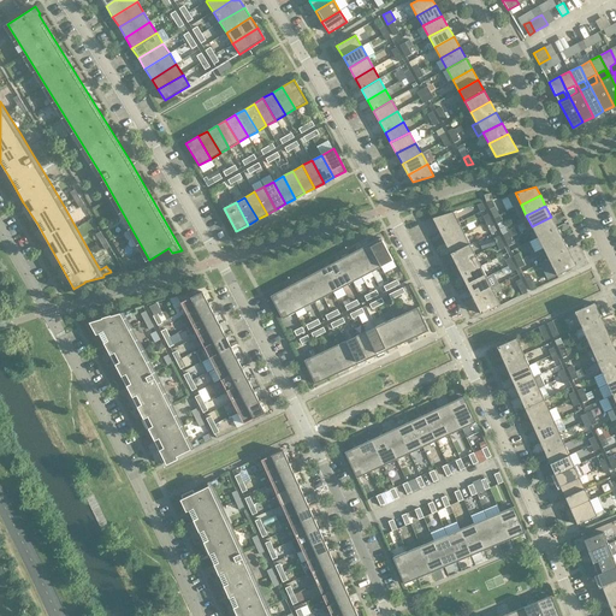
[(458,223),(452,212),(432,218),(439,232),(458,223)]
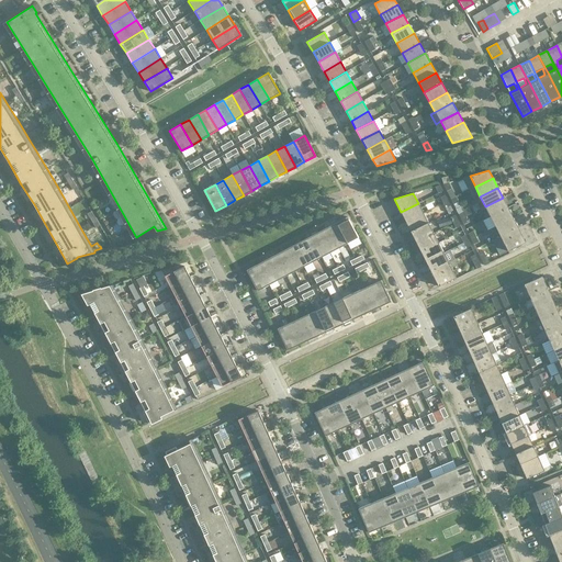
[(508,208),(503,198),(485,206),(491,216),(508,208)]
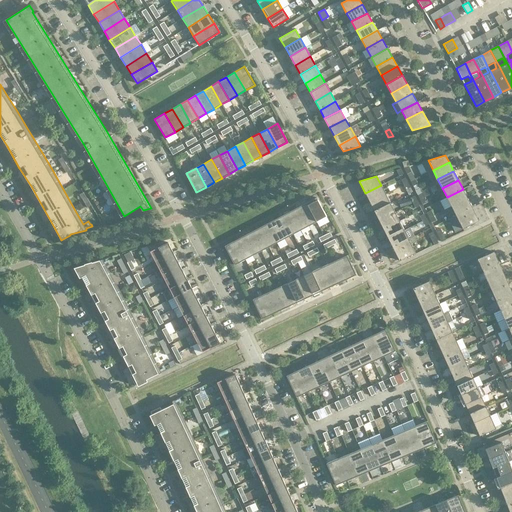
[(386,194),(381,185),(365,193),(370,202),(386,194)]
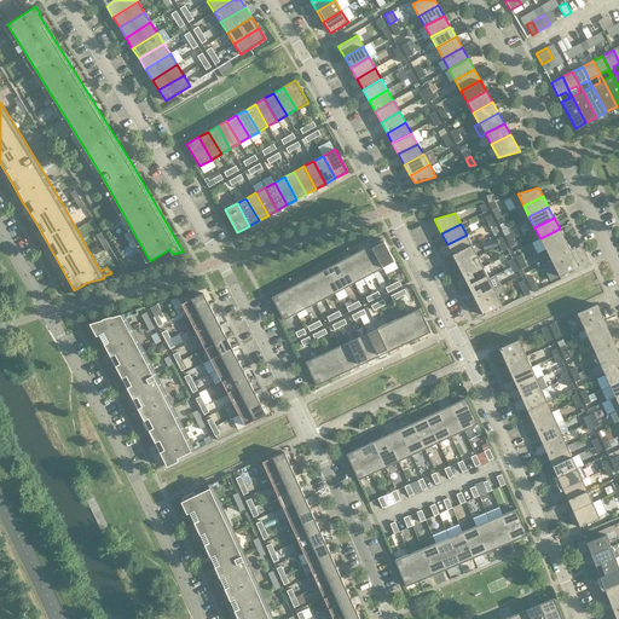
[(519,226),(509,231),(510,232),(513,238),(522,233),(519,226)]
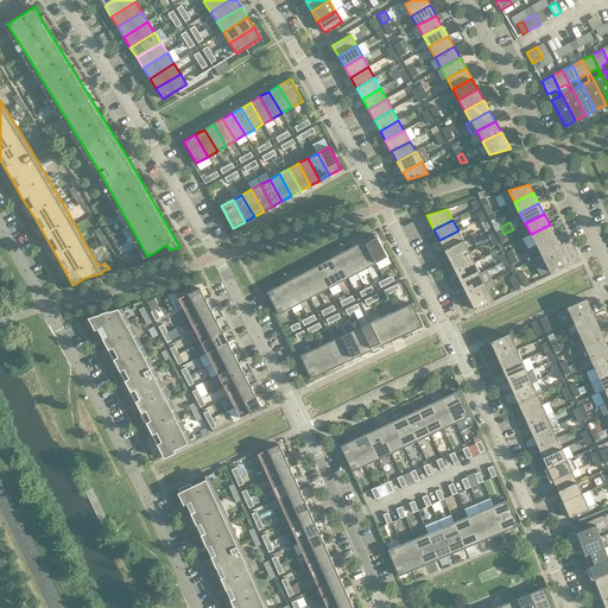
[(555,235),(550,225),(531,234),(536,245),(555,235)]
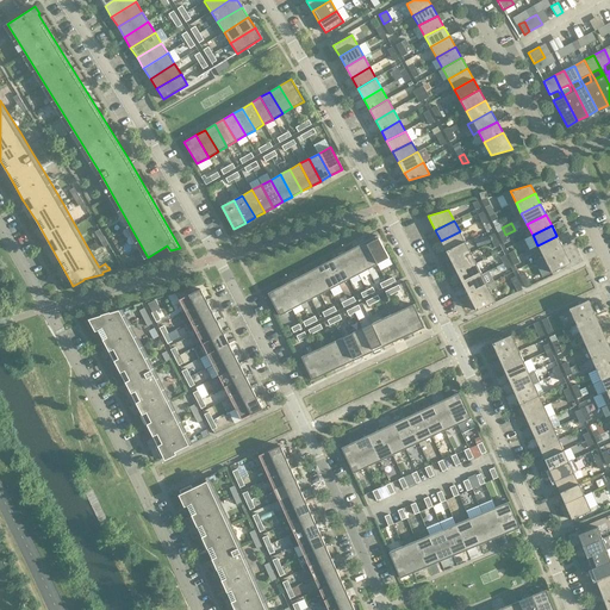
[(465,242),(460,231),(441,241),(446,251),(465,242)]
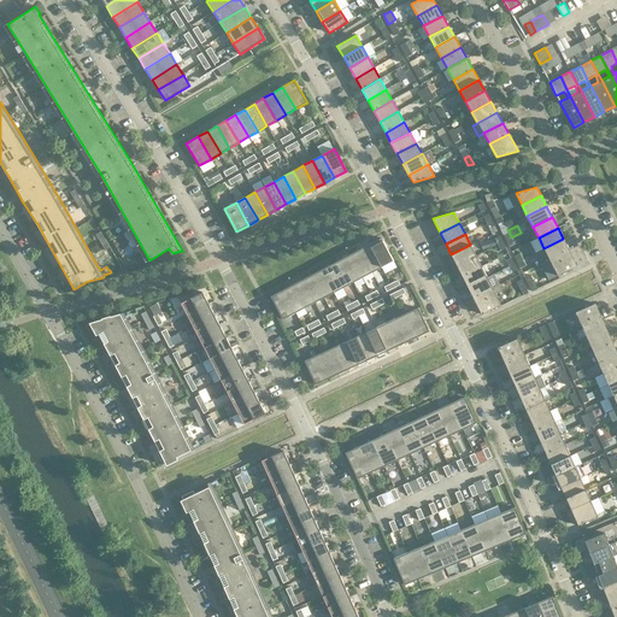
[(382,239),(370,245),(382,268),(394,260),(382,239)]
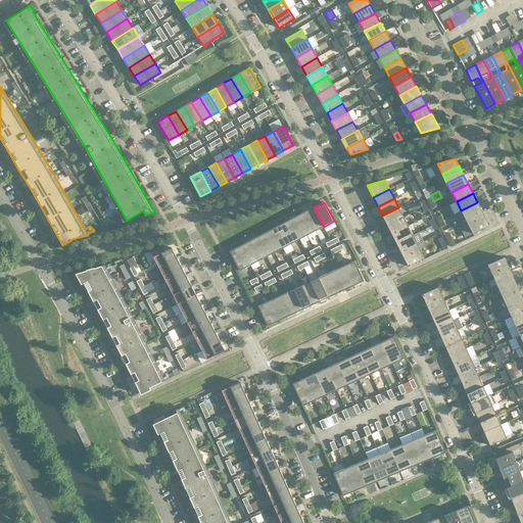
[(482,211),(477,202),(461,210),(466,220),(482,211)]
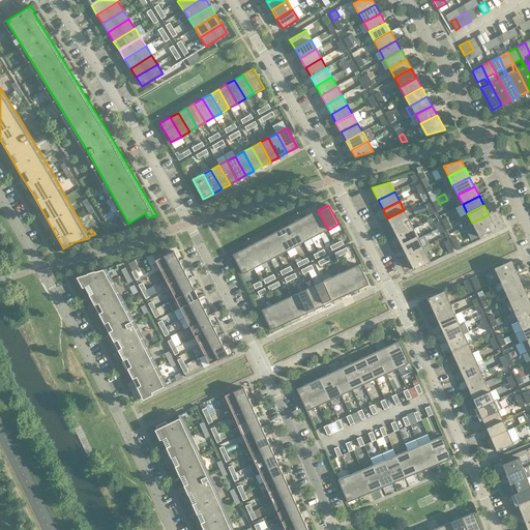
[(328,230),(318,210),(310,214),(320,234),(328,230)]
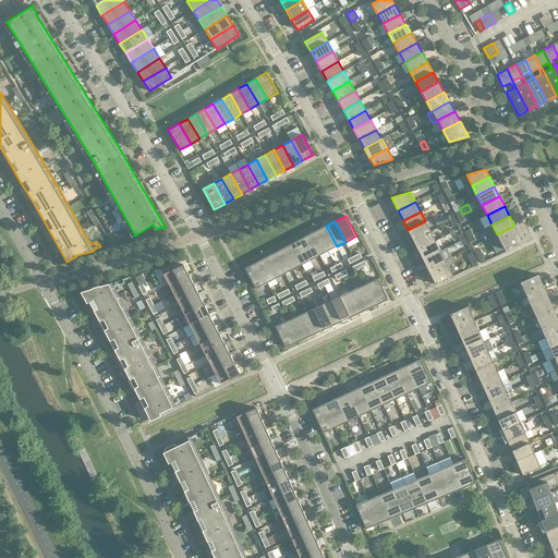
[(431,231),(425,221),(408,230),(413,240),(431,231)]
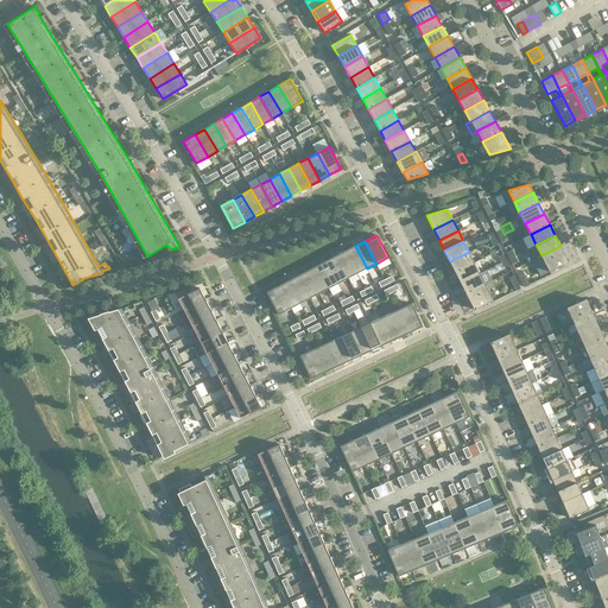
[(367,268),(355,246),(346,251),(358,273),(367,268)]
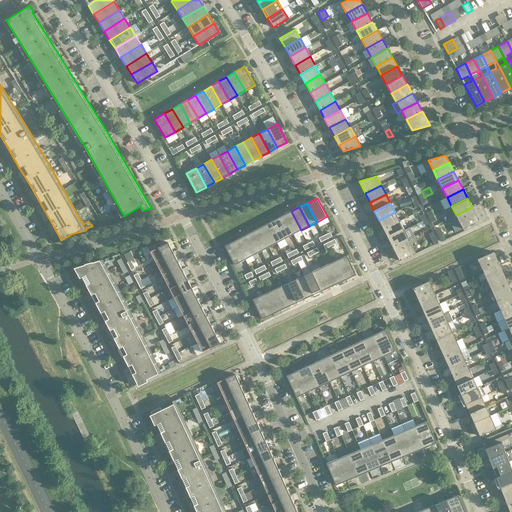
[(479,221),(472,207),(456,215),(463,229),(479,221)]
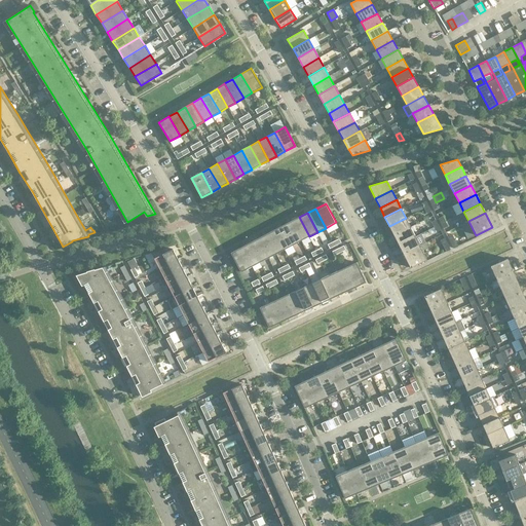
[(309,236),(299,217),(291,222),(301,240),(309,236)]
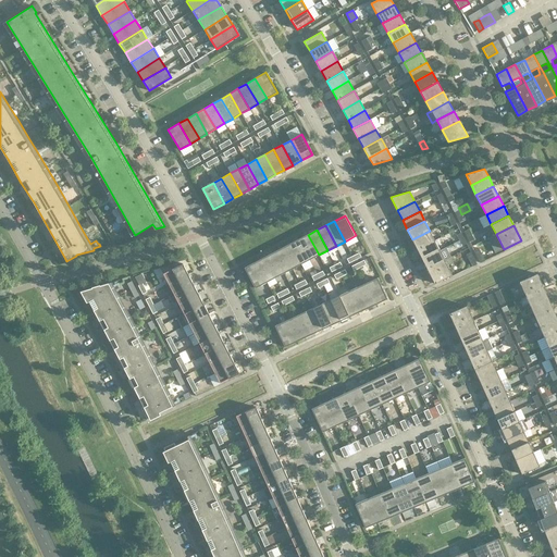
[(434,240),(430,231),(412,239),(417,249),(434,240)]
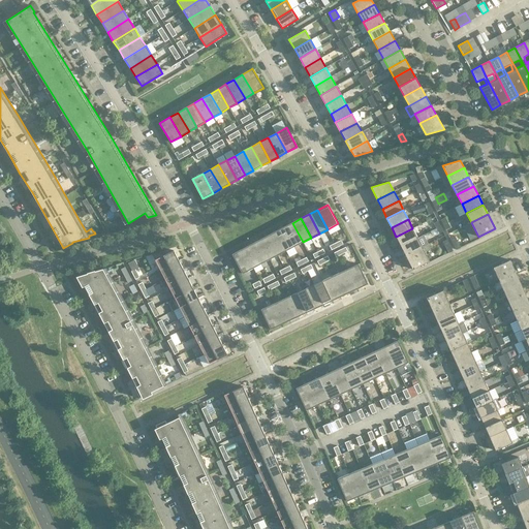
[(303,242),(292,223),(284,227),(294,247),(303,242)]
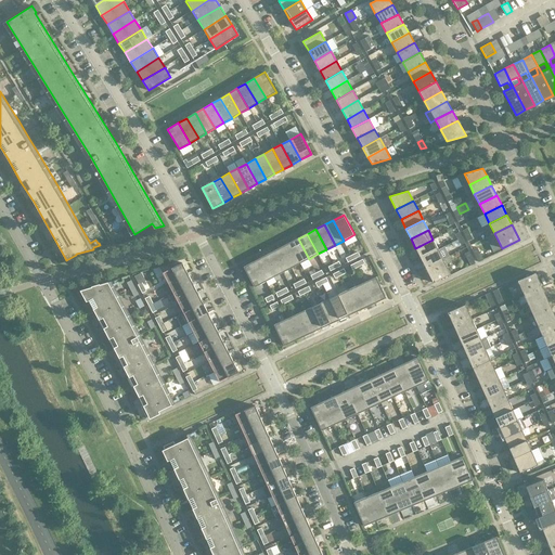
[(309,259),(298,239),(289,243),(300,263),(309,259)]
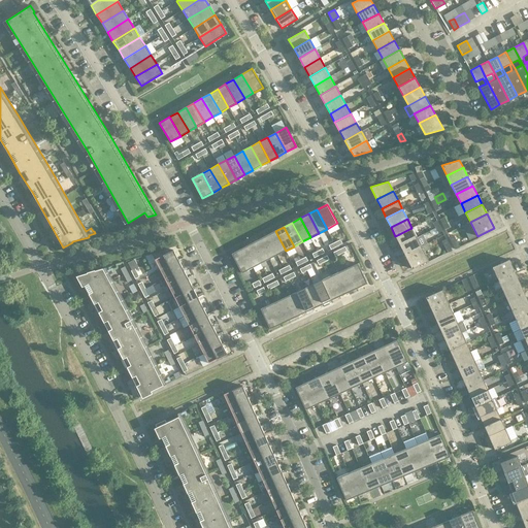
[(417,237),(411,228),(395,236),(400,245),(417,237)]
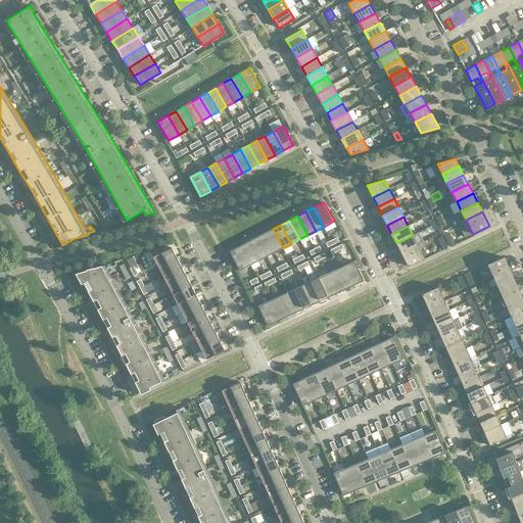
[(283,248),(273,229),(265,233),(275,252),(283,248)]
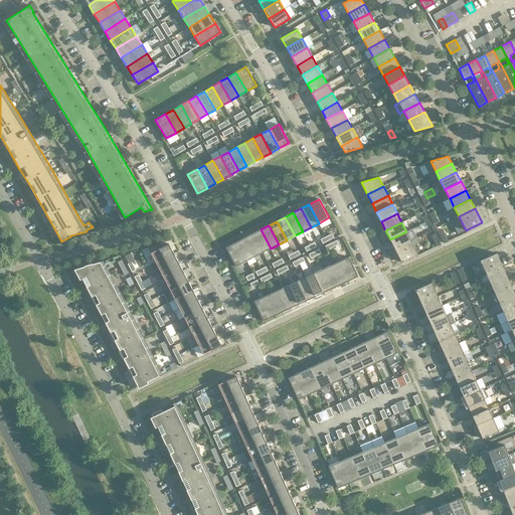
[(271,248),(261,229),(252,233),(263,252),(271,248)]
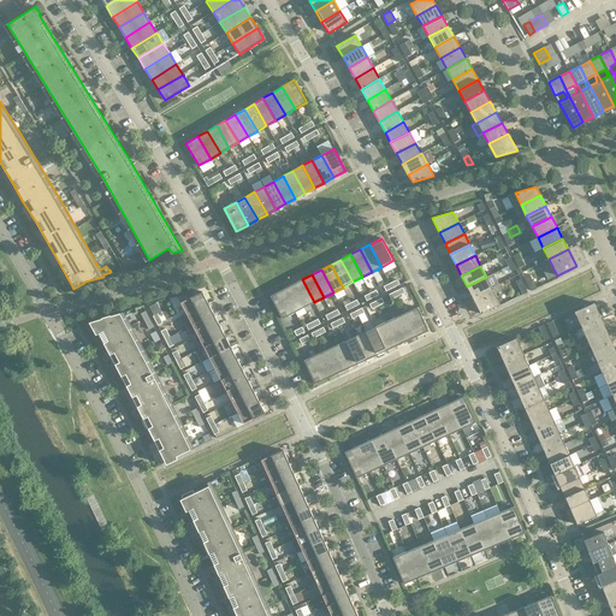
[(529,276),(525,278),(531,291),(537,288),(529,276)]
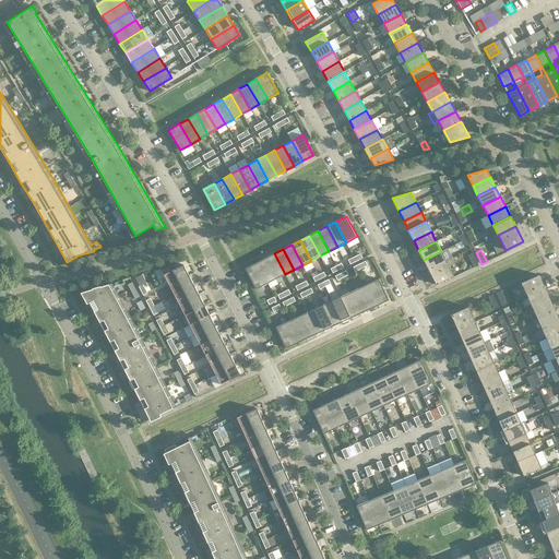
[(447,261),(441,251),(424,260),(429,270),(447,261)]
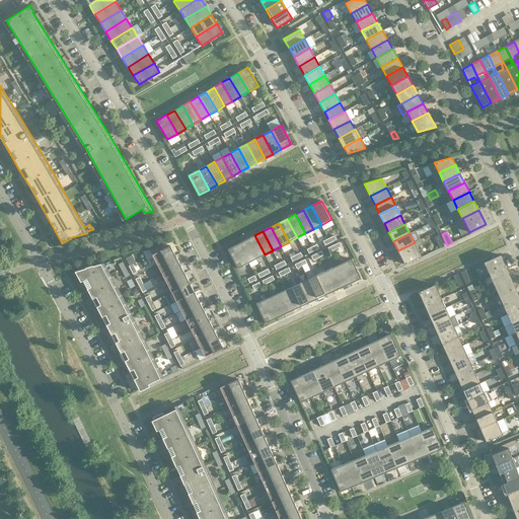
[(265,254),(254,235),(246,240),(256,258),(265,254)]
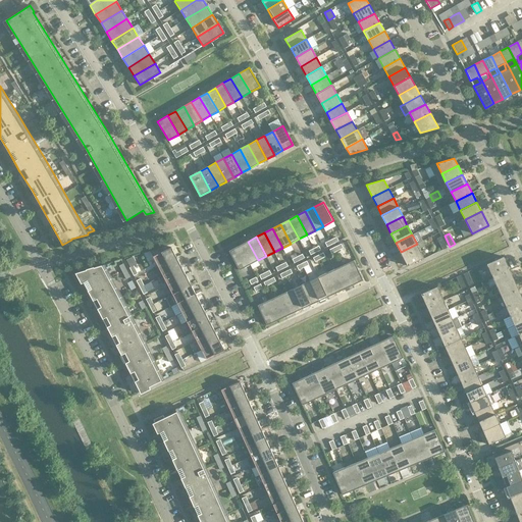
[(447,248),(441,237),(436,239),(442,250),(447,248)]
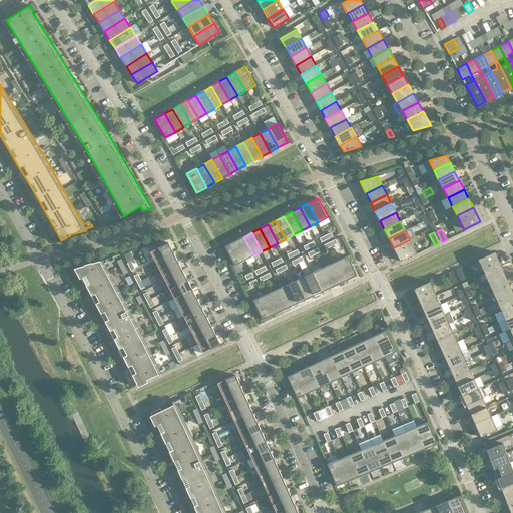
[(253,255),(243,237),(235,241),(245,261),(253,255)]
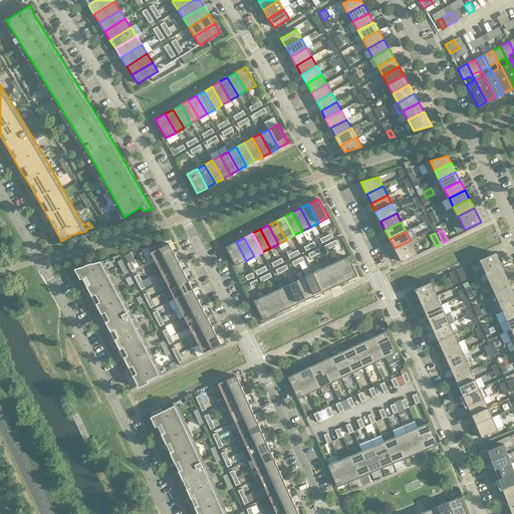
[(417,254),(411,240),(395,248),(401,262),(417,254)]
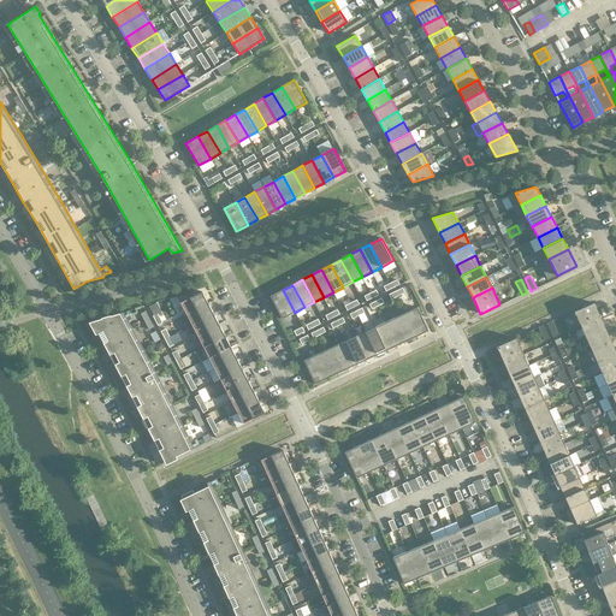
[(295,313),(283,290),(271,296),(283,319),(295,313)]
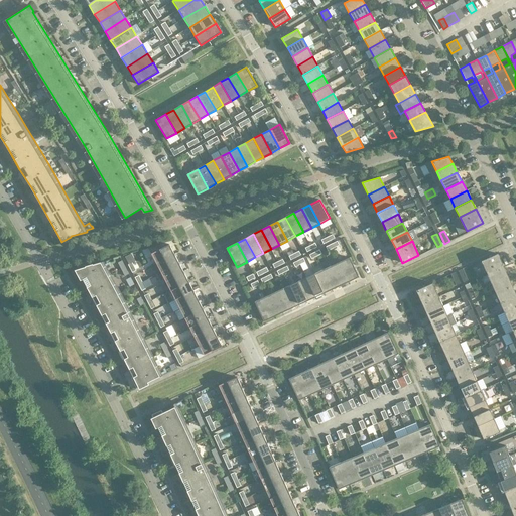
[(148,248),(156,263),(174,254),(169,244),(160,249),(158,245),(148,248)]
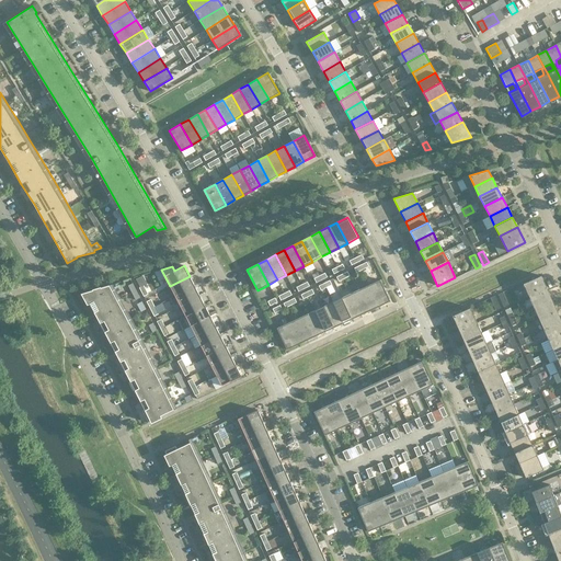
[(523,284),(530,299),(548,290),(541,275),(523,284)]
